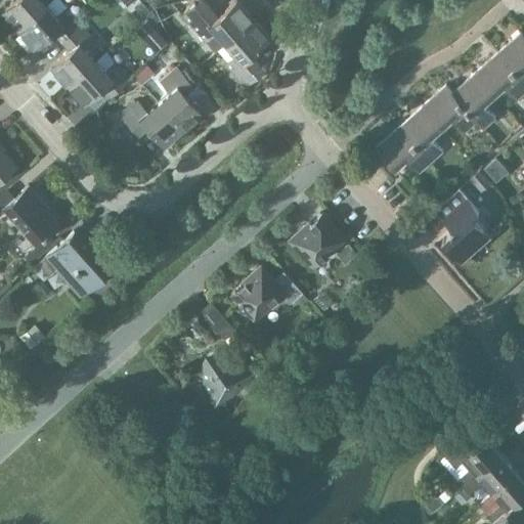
[(13,0),(0,12),(16,31),(45,6),(39,0),(13,0)]
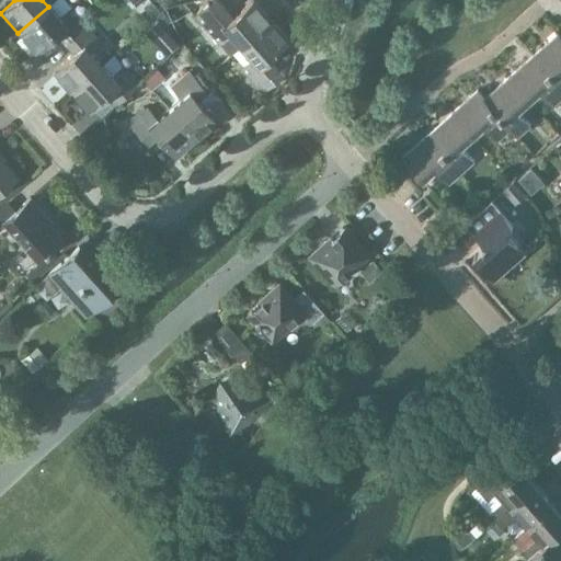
[(212,0),(193,16),(203,27),(217,45),(229,35),(240,48),(270,22),(251,1),(231,19),(215,0),(212,0)]
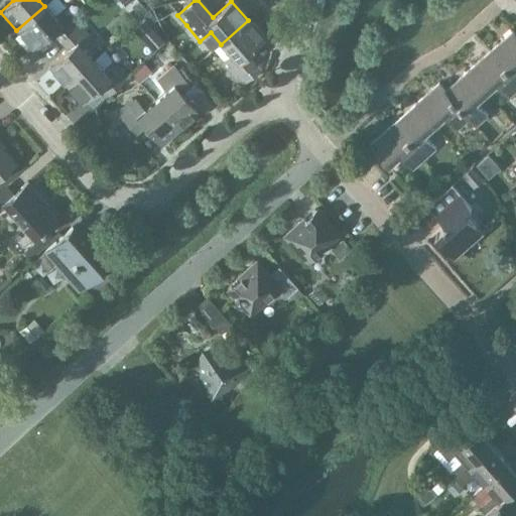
[(54,17),(44,6),(16,30),(32,48),(50,31),(59,40),(78,23),(65,8),(54,17)]
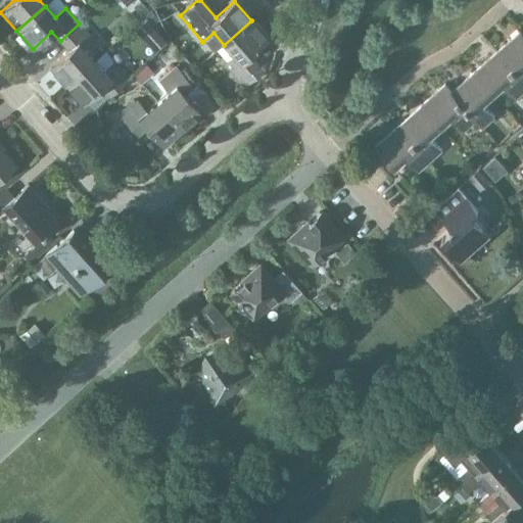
[(267,38),(251,20),(224,45),(217,52),(226,62),(223,64),(236,80),(255,62),(248,54),(267,38)]
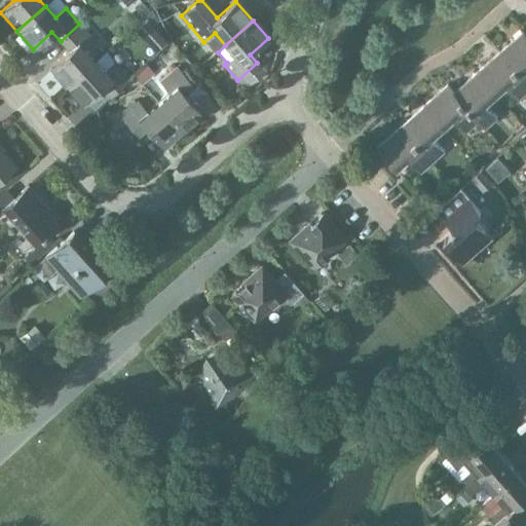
[(66,86),(94,61),(84,49),(95,40),(79,24),(61,41),(69,50),(49,68),(66,86)]
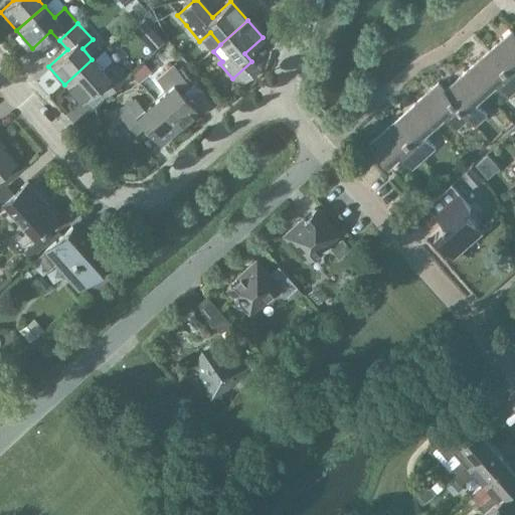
[(490,51),(514,79),(514,34),(513,31),(490,51)]
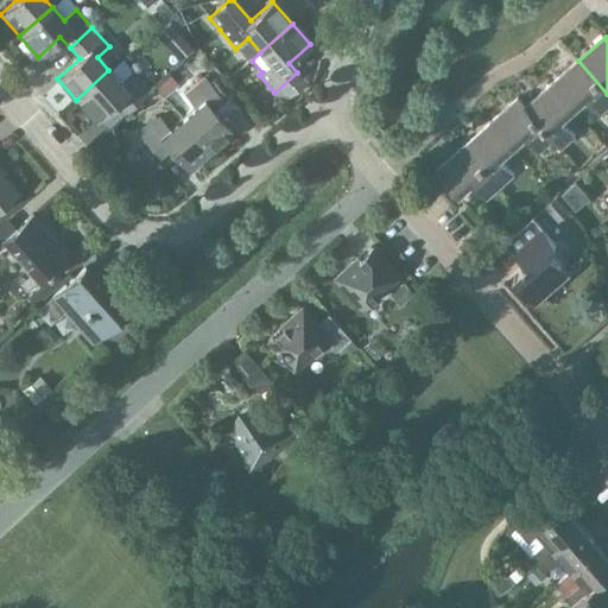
[(601,113),(607,106),(607,94),(578,61),(552,84),(575,109),(588,97),(601,113)]
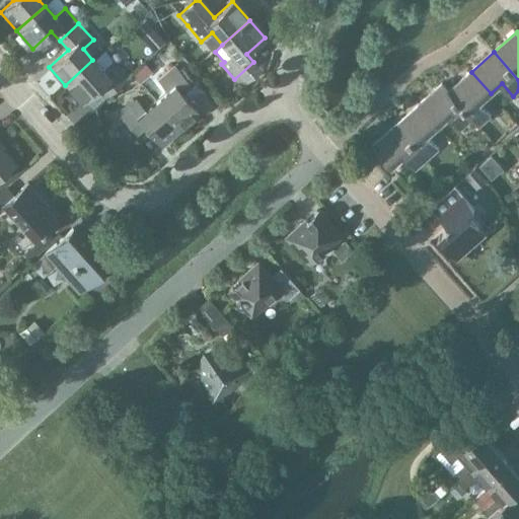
[(92,60),(65,85),(81,102),(100,85),(109,95),(128,79),(114,62),(103,71),(92,60)]
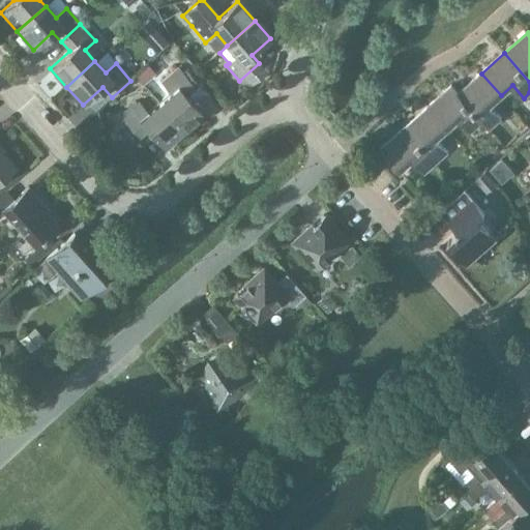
[(159,102),(184,131),(203,115),(186,96),(196,88),(178,67),(160,83),(170,93),(159,102)]
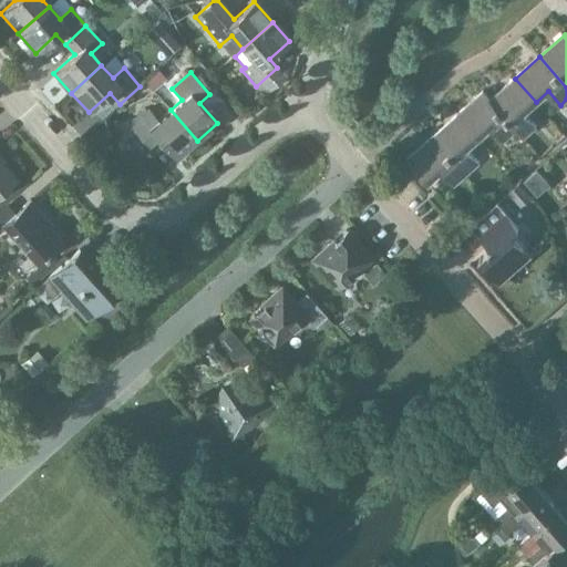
[(524,112),(536,102),(515,79),(490,100),(516,131),(523,138),(537,126),(524,112)]
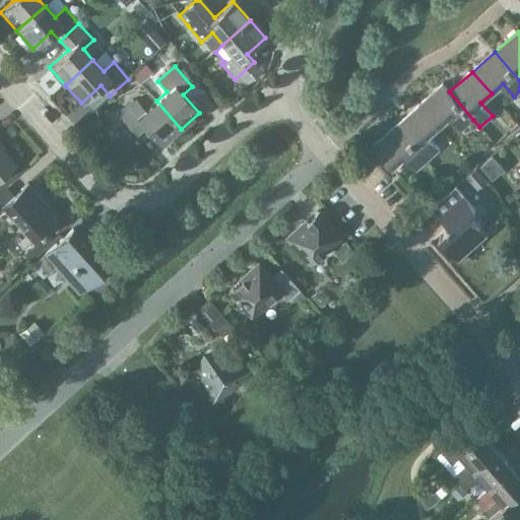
[(473,120),(449,91),(443,84),(419,105),(439,127),(450,117),(462,130),(473,120)]
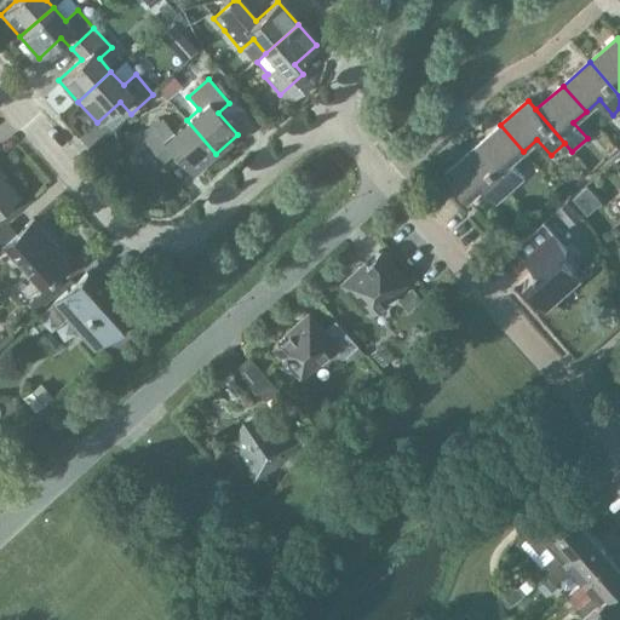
[(216,154),(187,120),(173,132),(162,119),(143,137),(164,161),(174,151),(194,172),(216,154)]
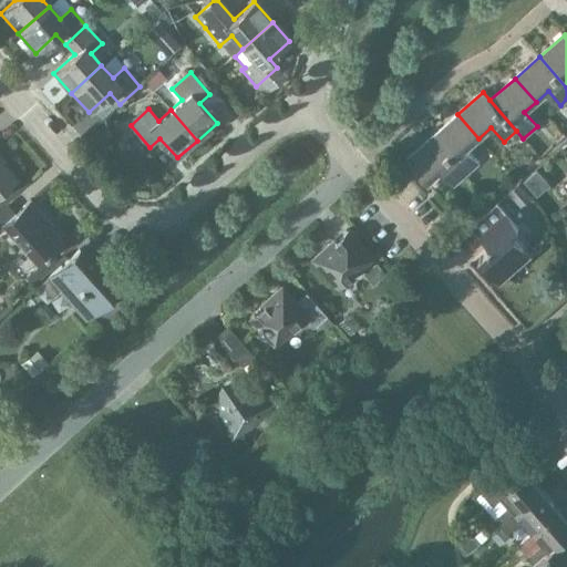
[(466,148),(478,138),(457,114),(432,136),(466,175),(480,163),(466,148)]
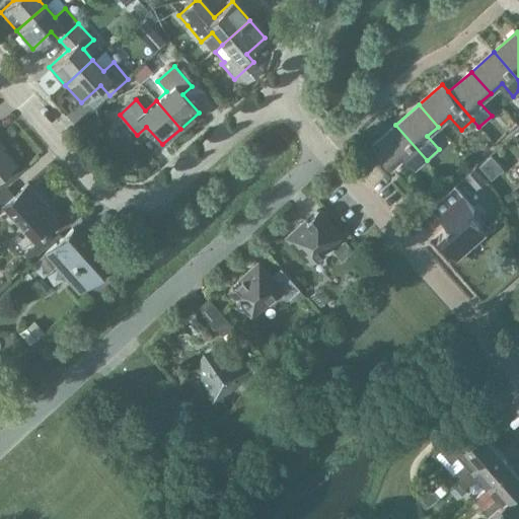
[(415,170),(427,160),(395,125),(372,145),(391,166),(402,156),(415,170)]
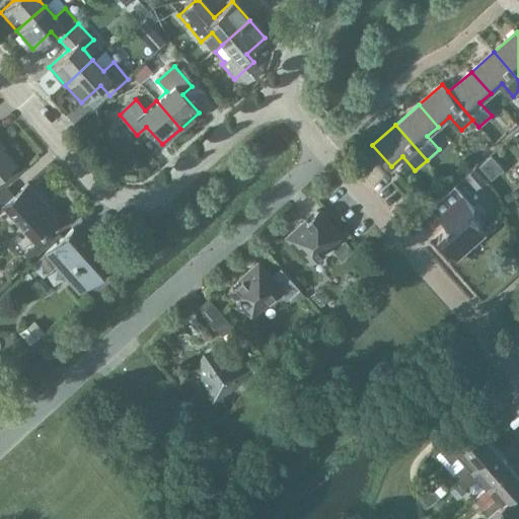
[(0,176),(15,163),(0,146),(0,176)]
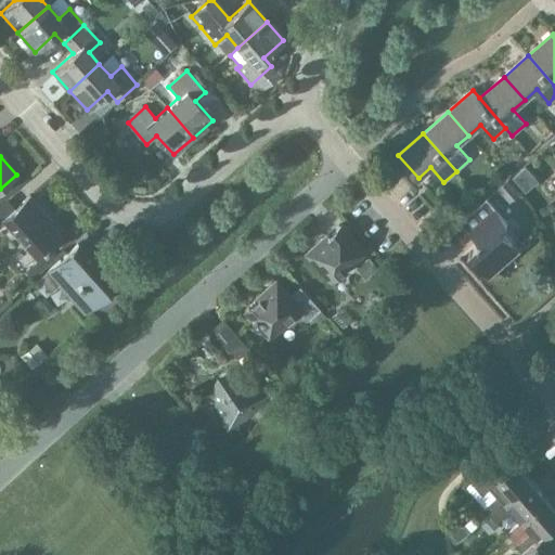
[(29,195),(2,220),(38,259),(27,270),(33,278),(56,257),(47,246),(60,234),(41,215),(44,213),(29,195)]
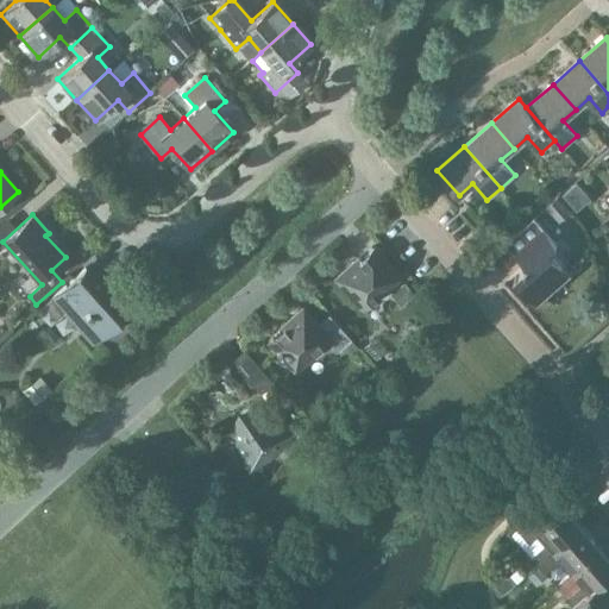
[(573,274),(551,250),(558,244),(545,228),(546,228),(537,218),(508,242),(529,268),(516,280),(539,303),(573,274)]
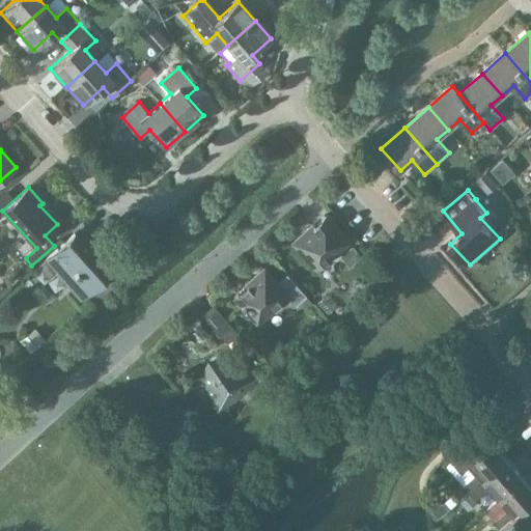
[(324,217),(294,243),(316,268),(345,242),(324,217)]
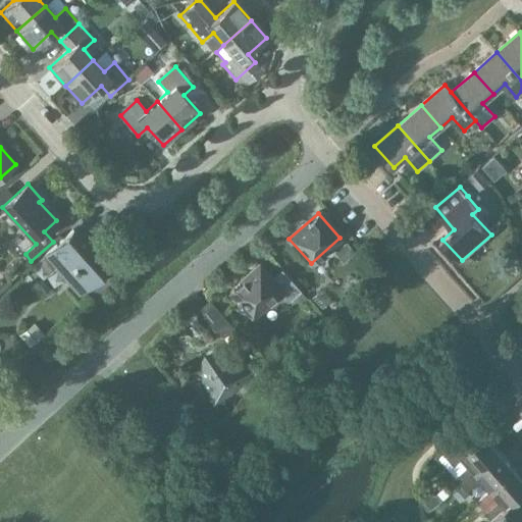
[(72,230),(38,261),(48,273),(55,266),(79,293),(109,265),(84,236),(81,239),(72,230)]
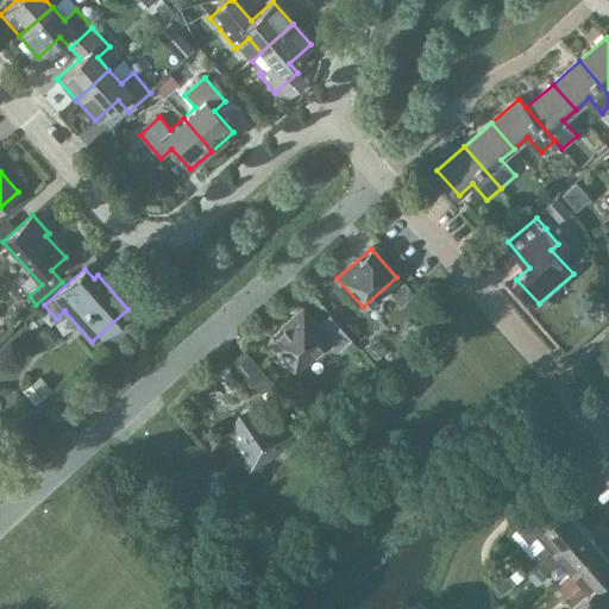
[(338,351),(350,340),(328,315),(316,326),(302,311),(268,340),(292,368),(326,338),(338,351)]
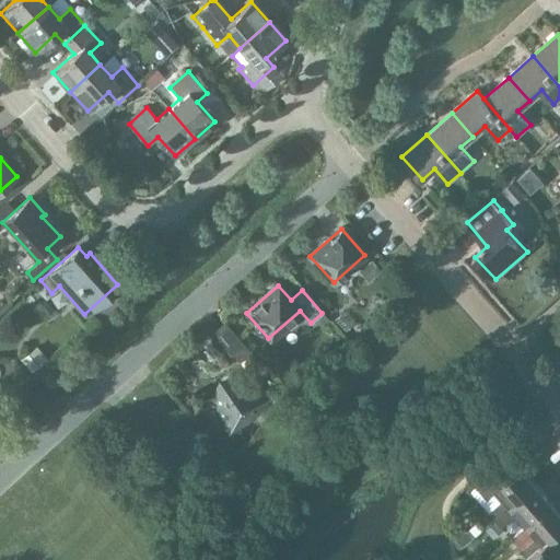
[(228,308),(216,318),(226,334),(240,324),(228,308)]
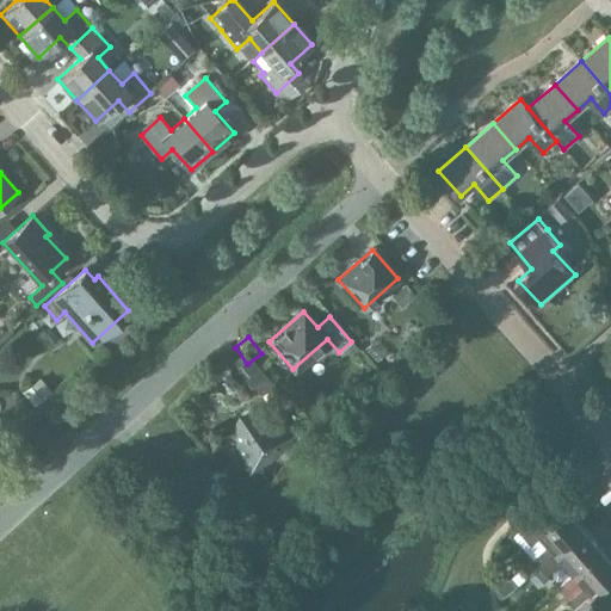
[(239,375),(258,394),(271,382),(252,363),(239,375)]
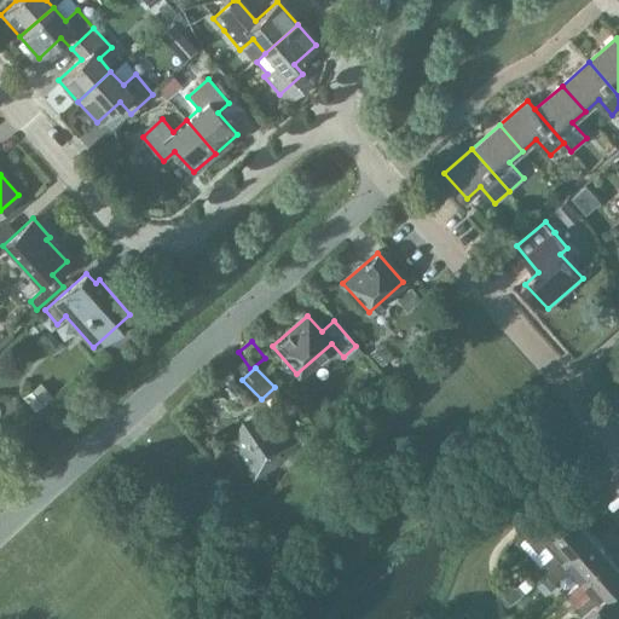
[(264,412),(237,435),(242,463),(273,470),(291,455),(285,421),(264,412)]
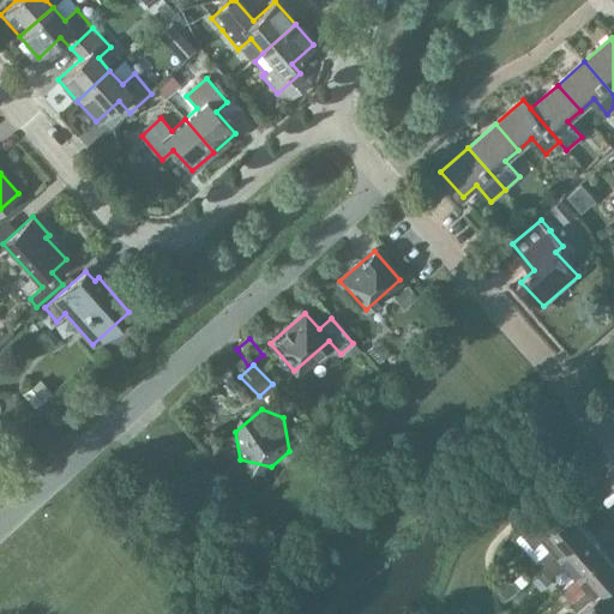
[(543,571),(588,533),(570,511),(560,500),(547,512),(524,531),(535,543),(540,540),(549,552),(536,563),(543,571)]
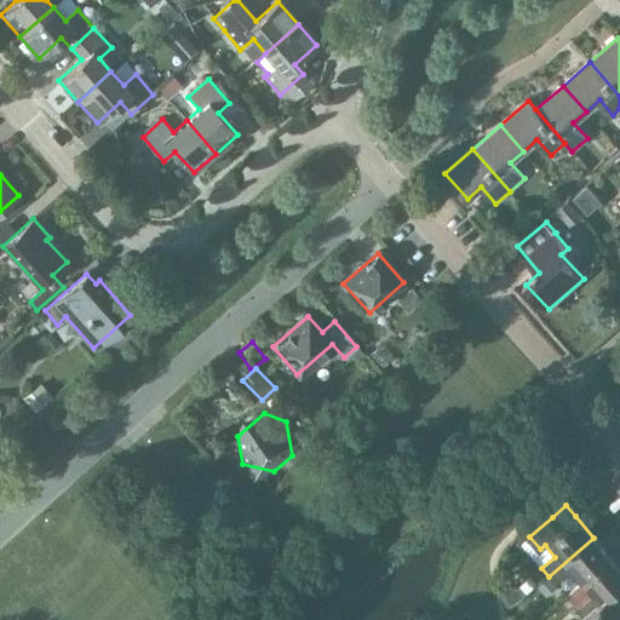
[(549,577),(555,584),(568,573),(580,586),(612,558),(593,538),(549,577)]
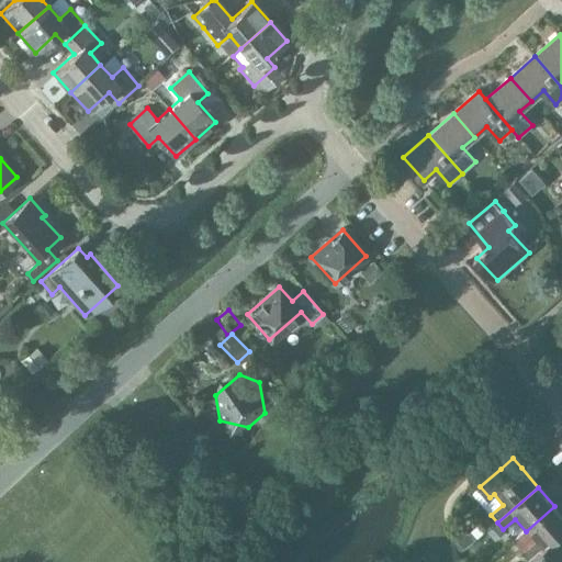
[(561,515),(554,506),(526,531),(514,541),(523,553),(530,561),(559,537),(561,534),(561,515)]
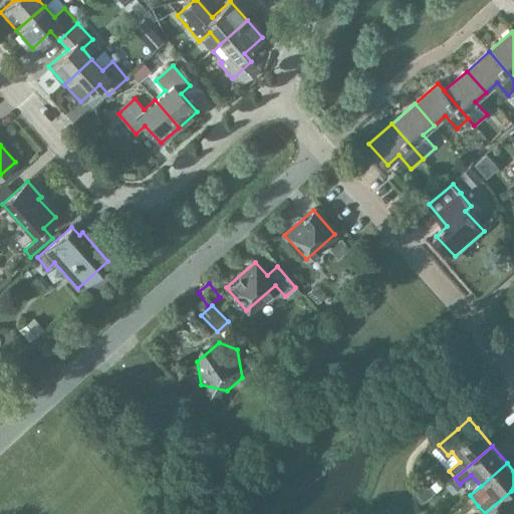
[(513,513),(513,494),(511,491),(485,513),(483,513),(513,513)]
